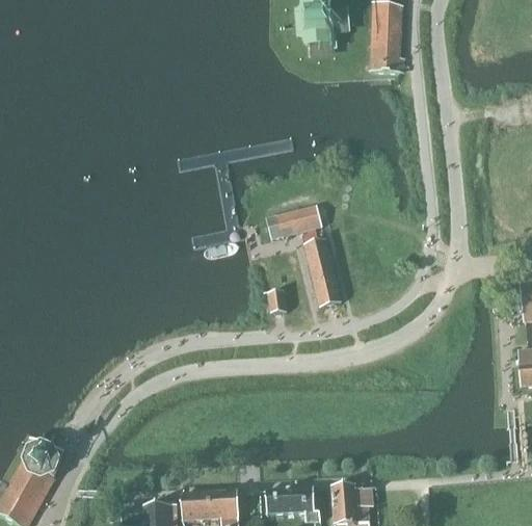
[(324,3),(322,0),(292,0),(293,3),(291,4),(296,19),(284,24),(293,49),(302,44),(308,54),(340,38),(336,30),(343,28),(331,1),(324,3)]
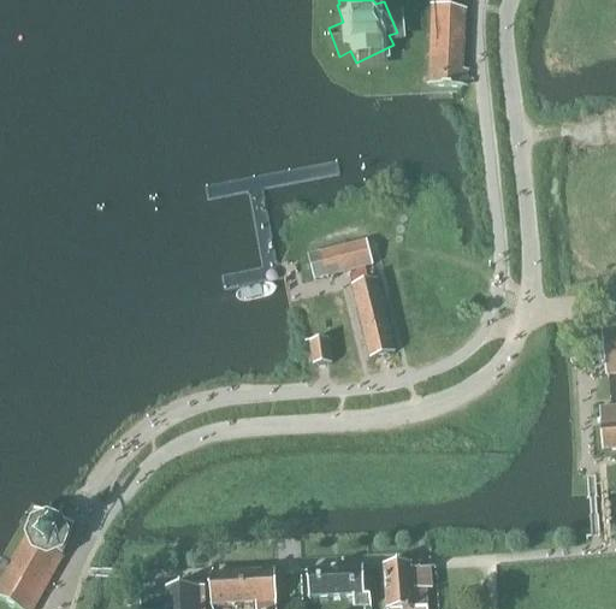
[(436,4),(432,84),(462,82),(466,5),(440,4),(436,4)]
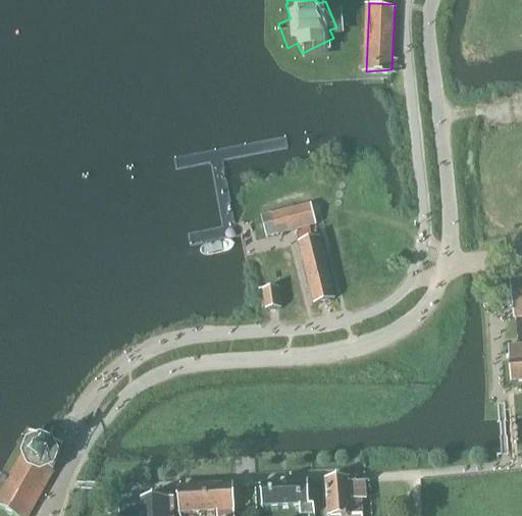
[(271,210),(276,229),(316,219),(311,200),(271,210)]
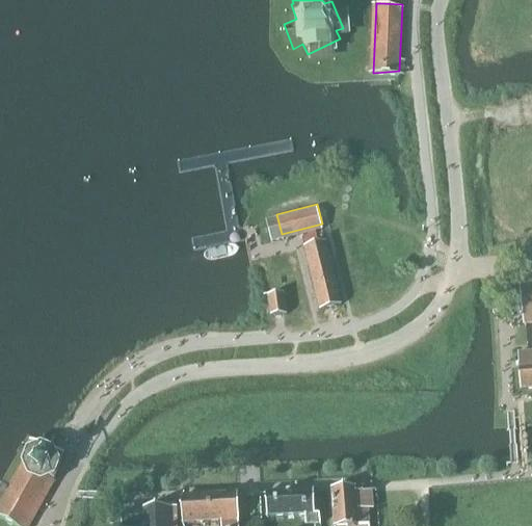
[(304,242),(320,305),(341,299),(325,237),(304,242)]
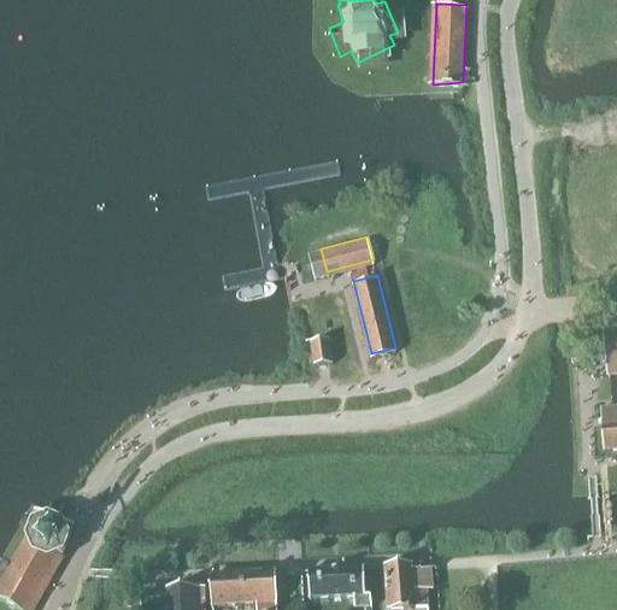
[(616,317),(603,320),(606,362),(607,370),(616,369),(616,317)]
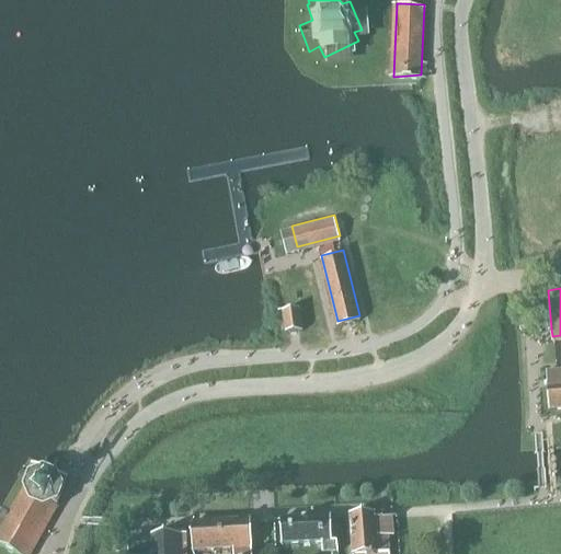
[(283,306),(285,327),(301,325),(298,304),(283,306)]
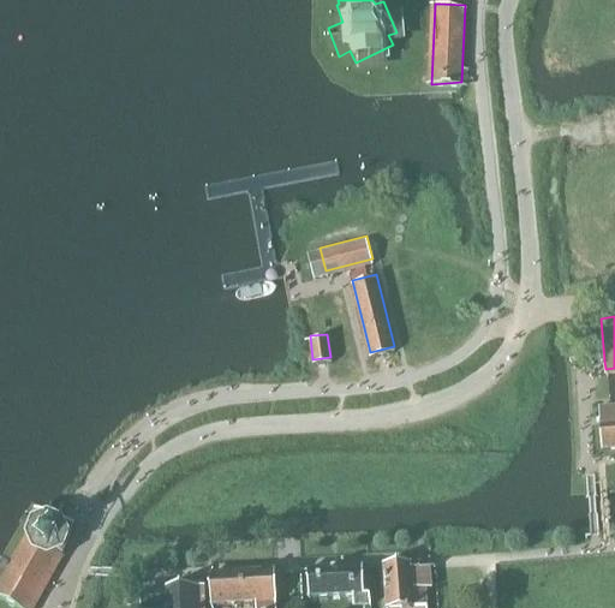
[(614,401),(598,403),(602,446),(614,443),(614,401)]
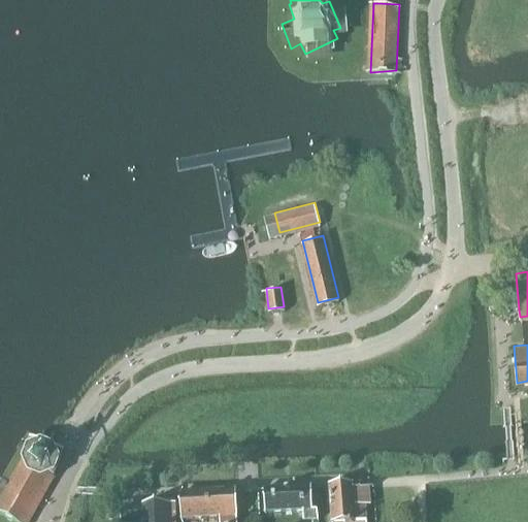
[(31,434),(23,456),(0,494),(0,509),(23,521),(25,521),(52,478),(55,472),(64,448),(31,434)]
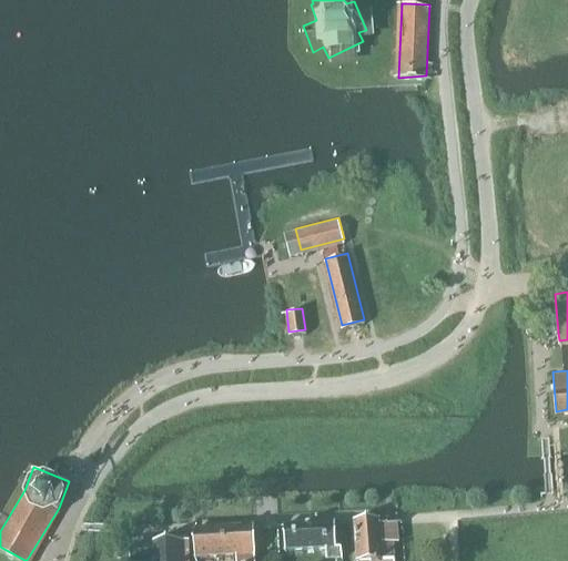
[(379,520),(379,516),(356,517),(358,558),(357,560),(394,560),(393,538),(397,538),(397,520),(379,520)]
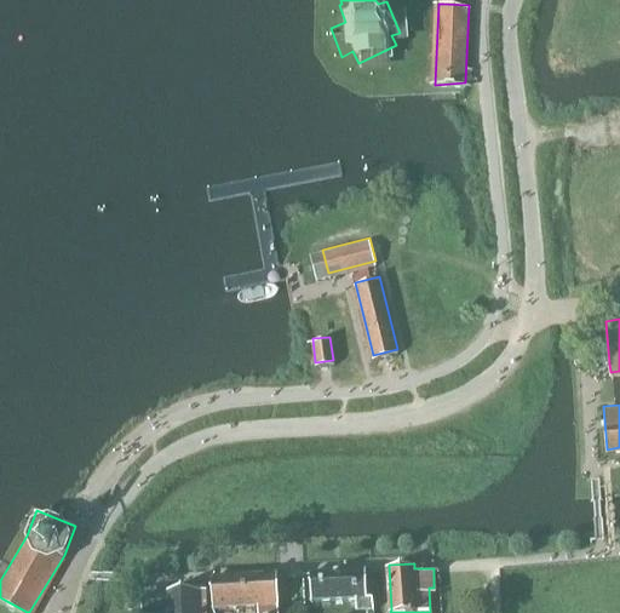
[(365,567),(310,568),(311,596),(356,595),(356,606),(373,605),(373,594),(366,594),(365,567)]
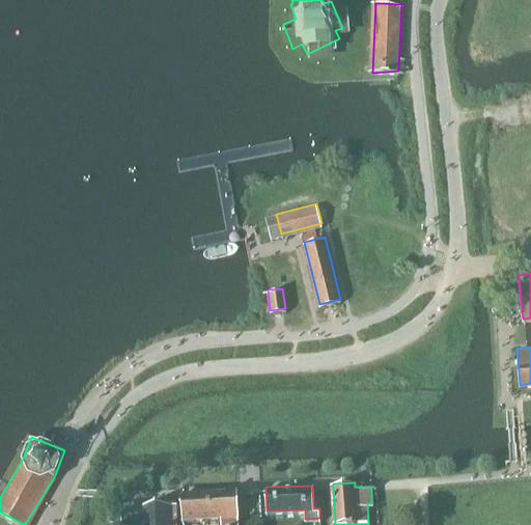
[(238,524),(236,489),(182,492),(183,518),(221,516),(221,524),(238,524)]
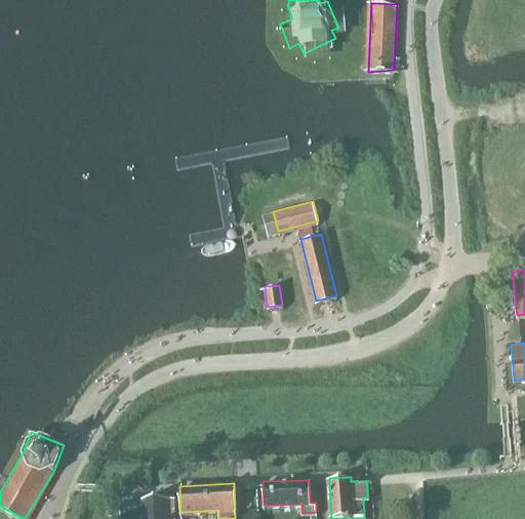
[(174,518),(174,496),(142,498),(120,500),(120,517),(134,516),(143,516),(142,518),(174,518)]
